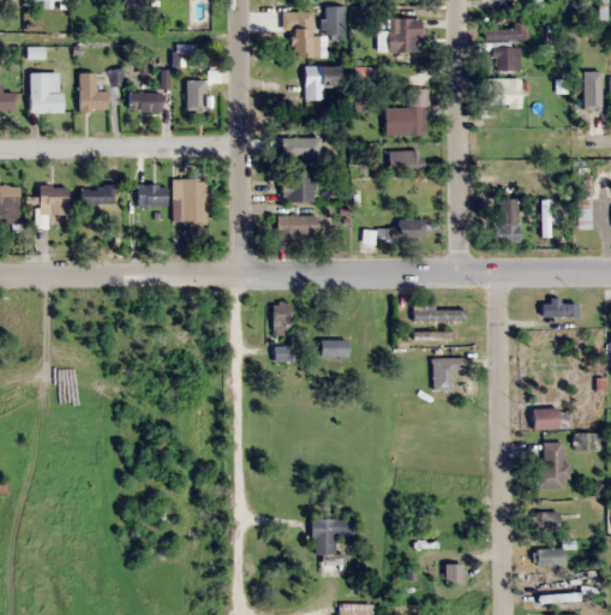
[(599,0),(599,18),(609,18),(609,0),(599,0)]
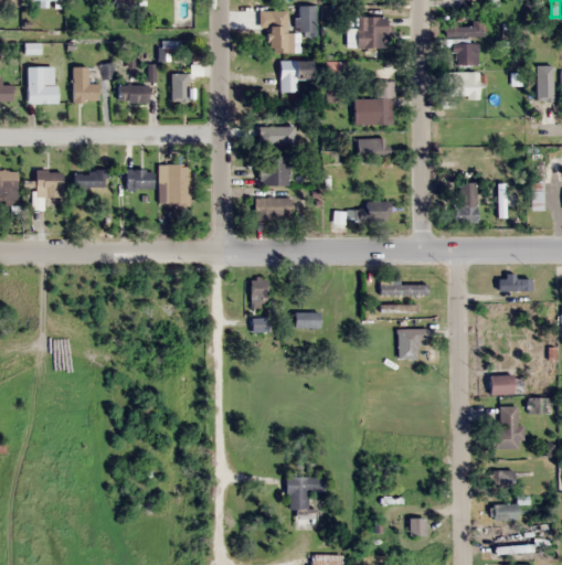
[(318,32),(318,6),(299,6),(299,32),(318,32)]
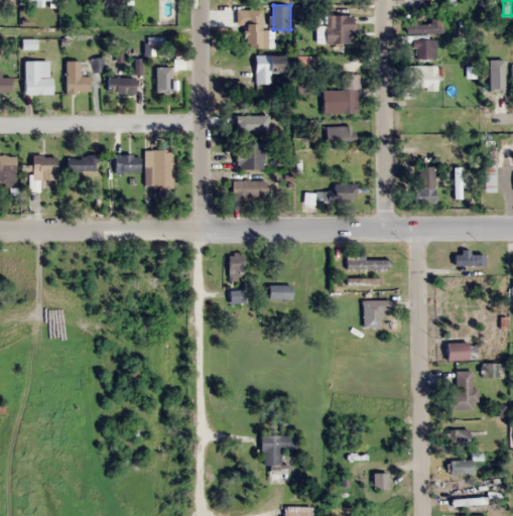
[(265,9),(238,9),(238,25),(246,25),(246,47),(269,47),(269,29),(265,29),(265,9)]
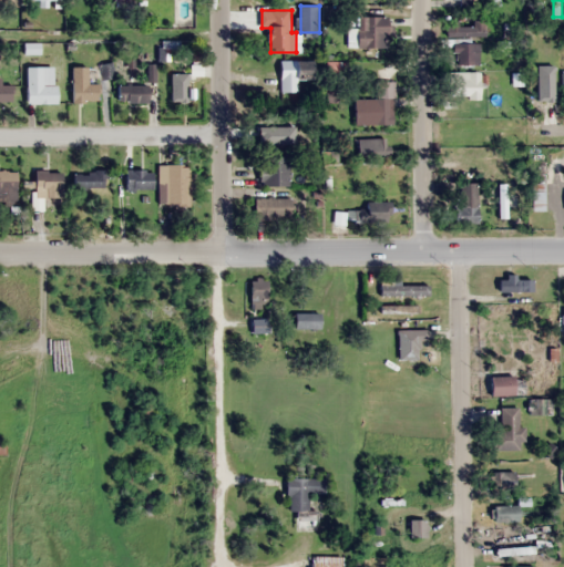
[(349,48),(390,48),(390,17),(349,17),(349,48)]
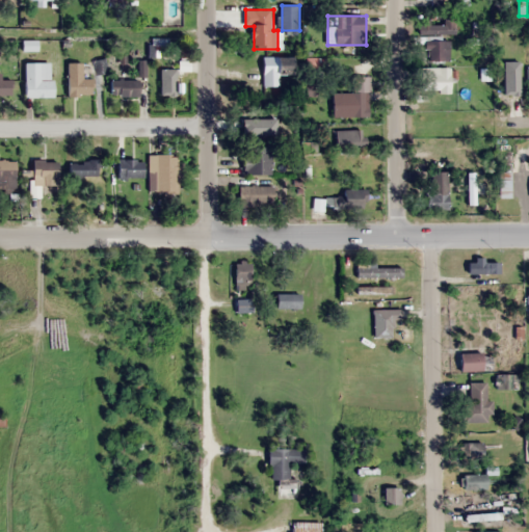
[(456,35),(456,19),(445,19),(445,22),(420,22),(420,35),(456,35)]
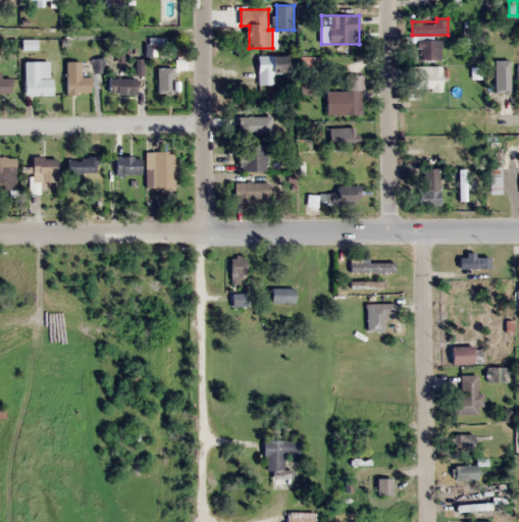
[(443,60),(443,40),(418,40),(418,60),(443,60)]
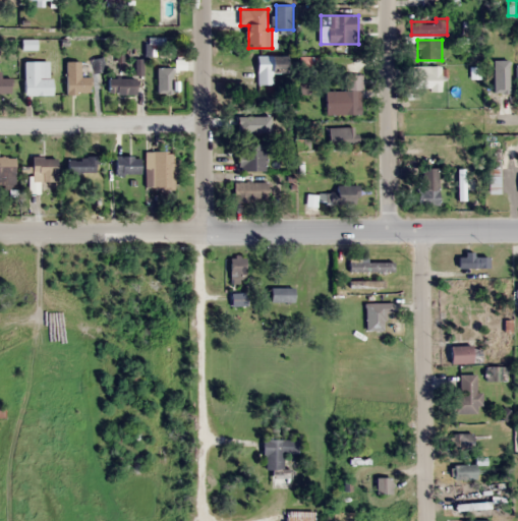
[(492,54),(492,83),(507,83),(507,54),(492,54)]
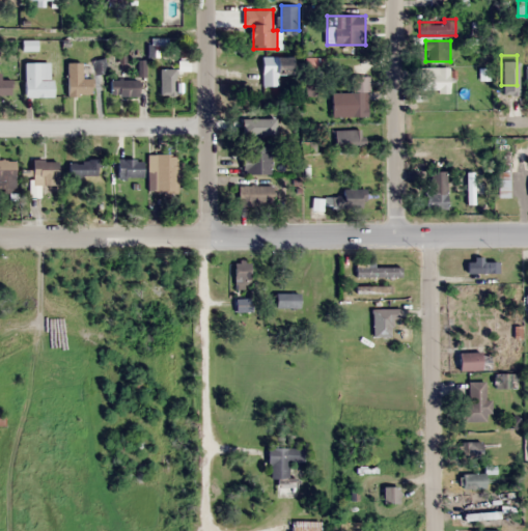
[(266,82),(234,82),(234,92),(273,92),(273,86),(277,86),(277,74),(294,74),(294,57),(266,57),(266,82)]
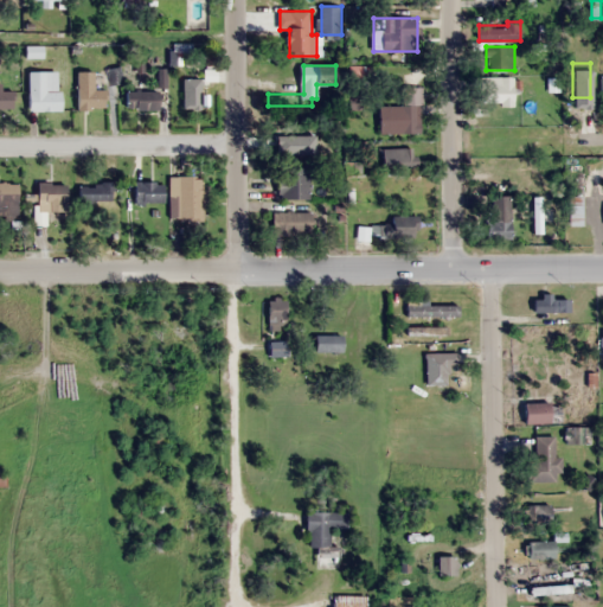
[(372,66),(352,66),(352,77),(372,77),(372,66)]
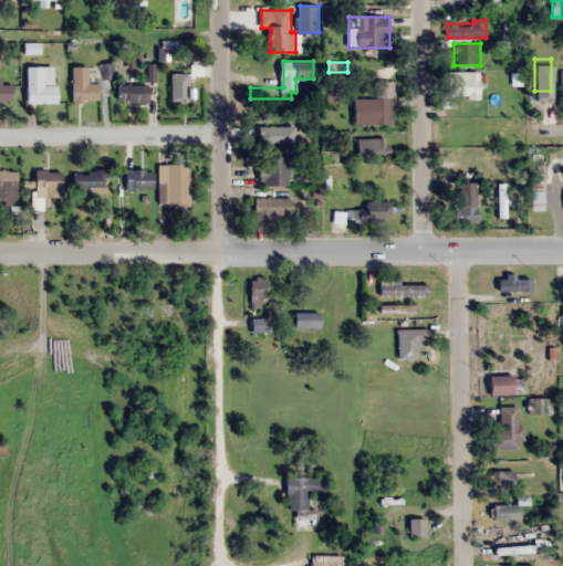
[(59,66),(28,66),(28,104),(59,104),(59,66)]
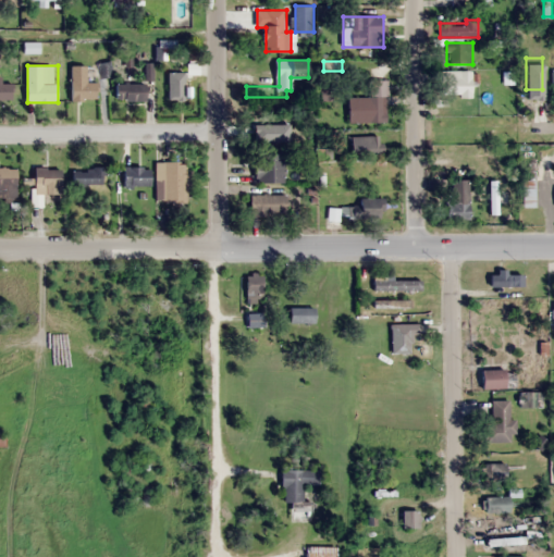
[(72,99),(96,99),(96,66),(72,66),(72,99)]
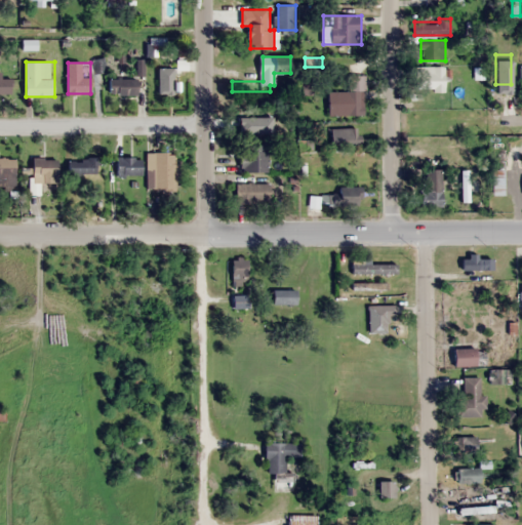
[(446,67),(417,67),(417,90),(446,90),(446,67)]
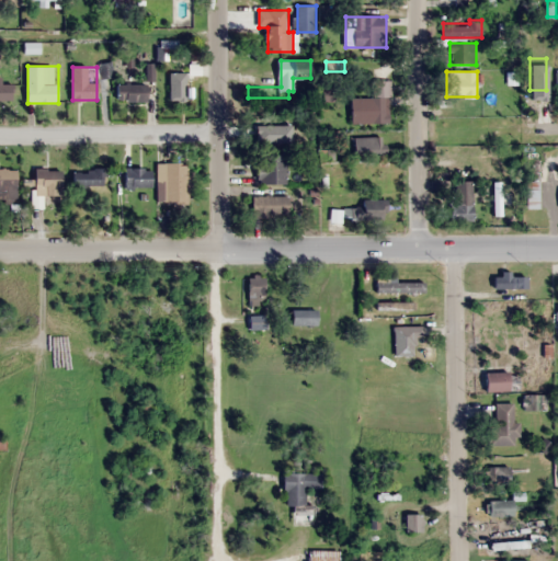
[(190,99),(190,72),(162,72),(162,99),(190,99)]
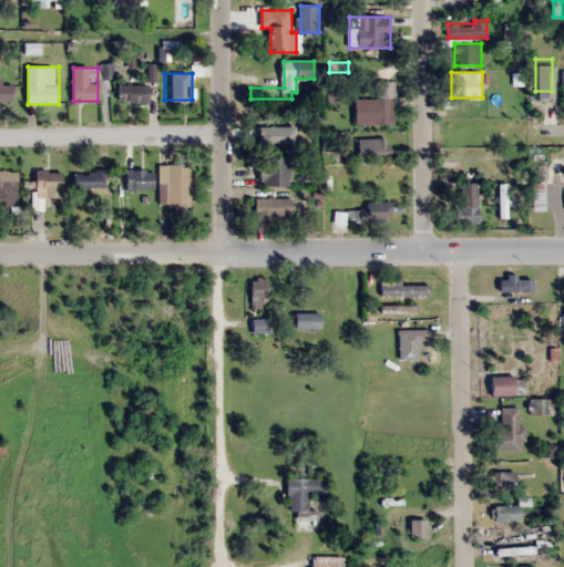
[(0,78),(0,102),(13,102),(13,85),(3,85),(3,78),(0,78)]
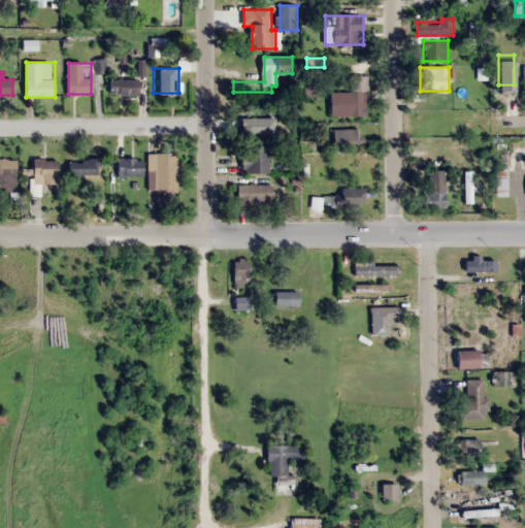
[(368,76),(352,76),(352,93),(332,93),(332,116),(368,116),(368,76)]
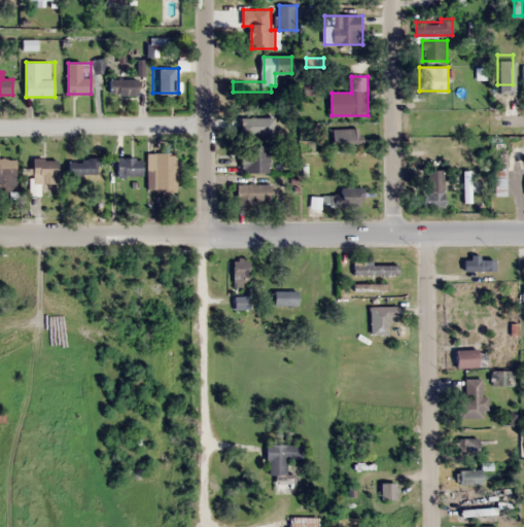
[(138,78),(110,78),(110,96),(138,96),(138,78)]
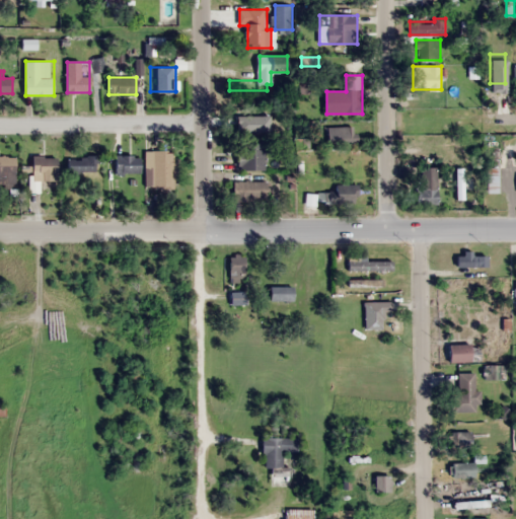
[(261,113),(244,113),(244,136),(261,136),(261,113)]
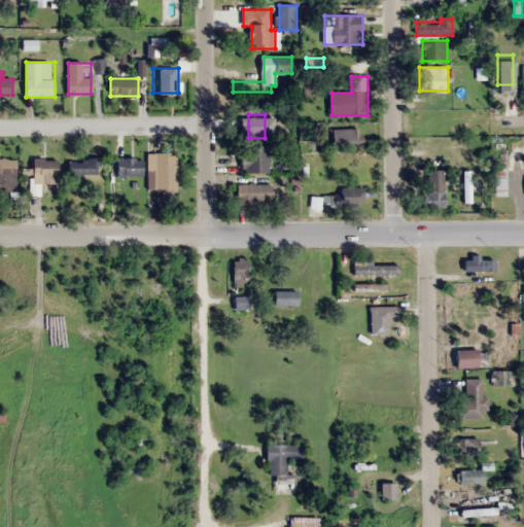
[(364,129),(334,129),(334,146),(364,146),(364,129)]
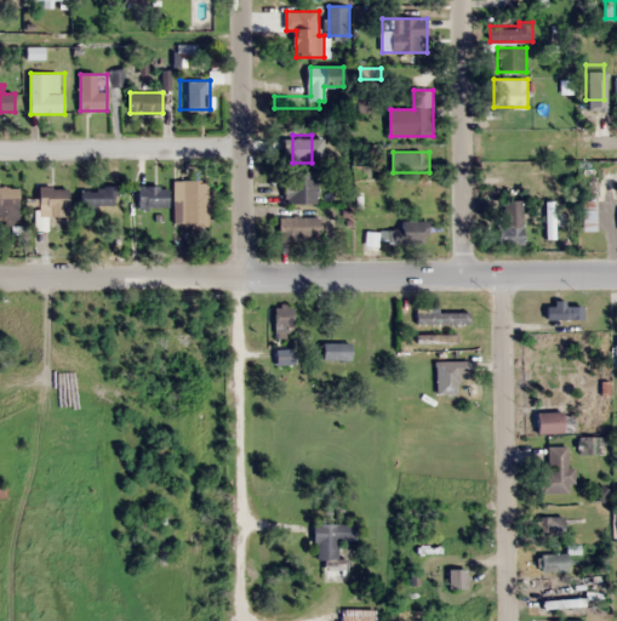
[(320,171),(286,171),(286,204),(320,204),(320,171)]
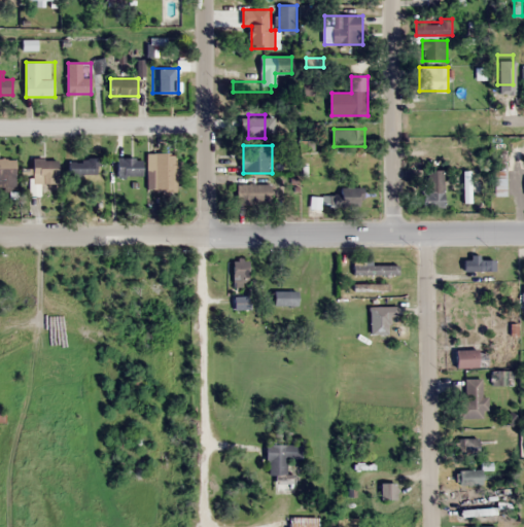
[(184,165),(178,165),(178,153),(150,153),(150,190),(184,190),(184,165)]
